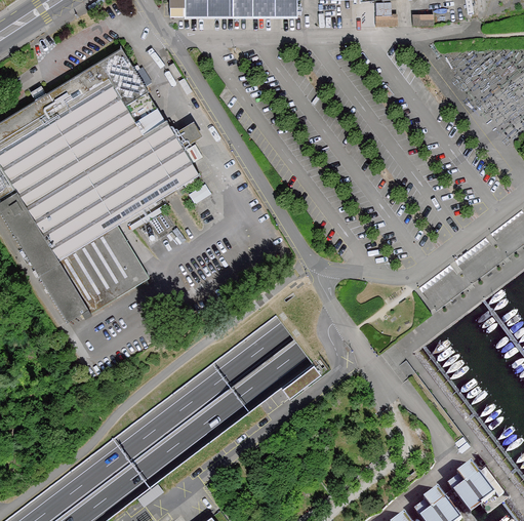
[(168,0),(169,15),(296,16),(295,0),(168,0)]
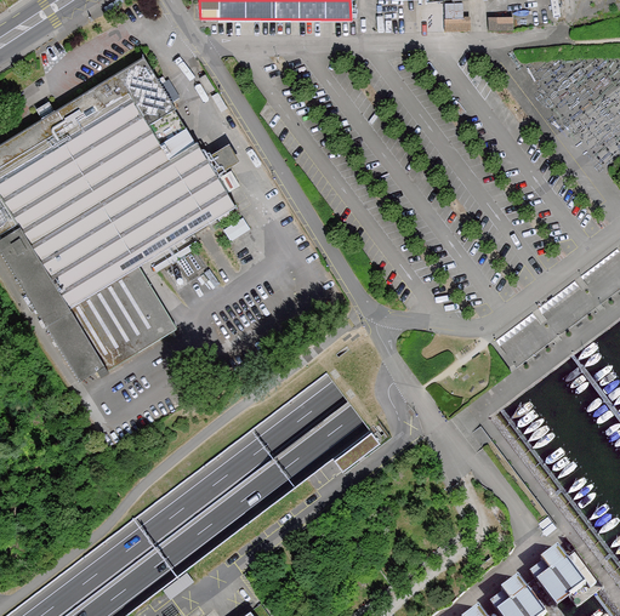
[(491,23),(516,22),(516,7),(490,9),(491,23)]
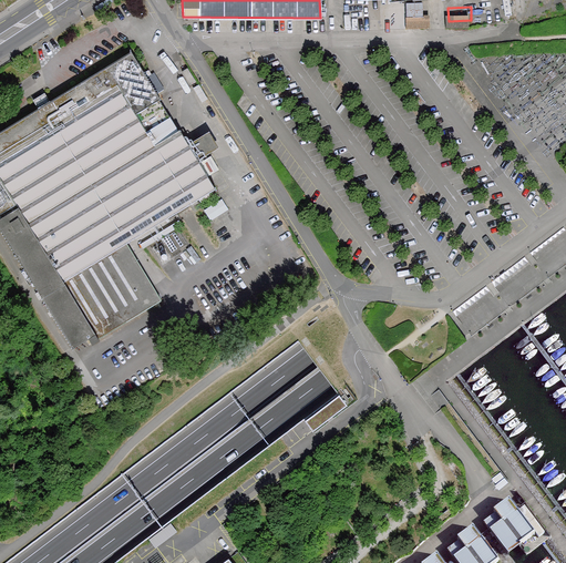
[(133,51),(0,131),(0,229),(73,350),(162,297),(127,242),(216,188),(199,161),(220,147),(209,129),(187,142),(133,51)]
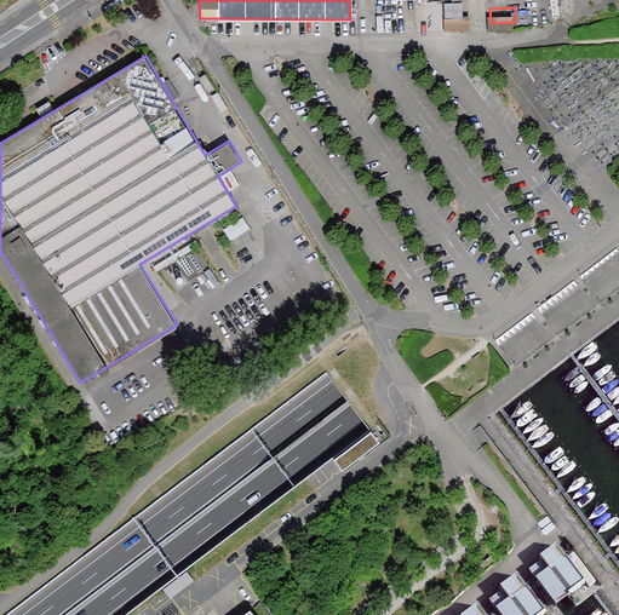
[(245,211),(227,223),(233,233),(251,219),(245,211)]
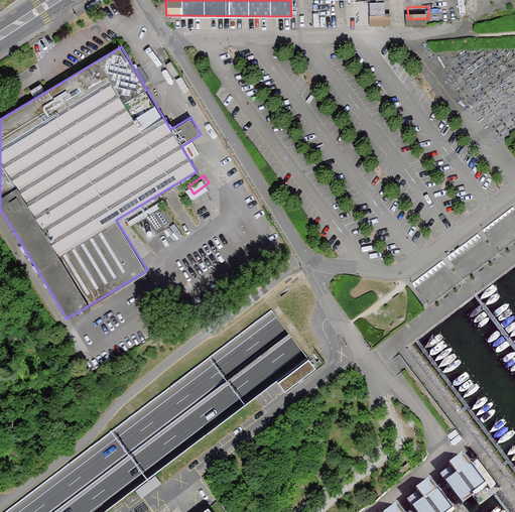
[(463,455),(439,474),(464,503),(487,484),(463,455)]
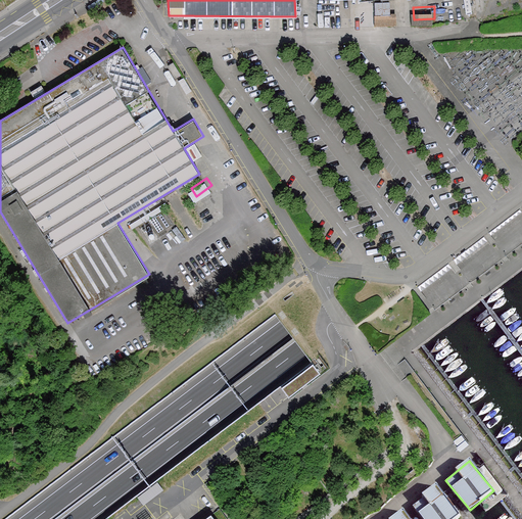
[(422,493),(412,502),(425,518),(449,518),(461,512),(435,477),(422,488),(422,493)]
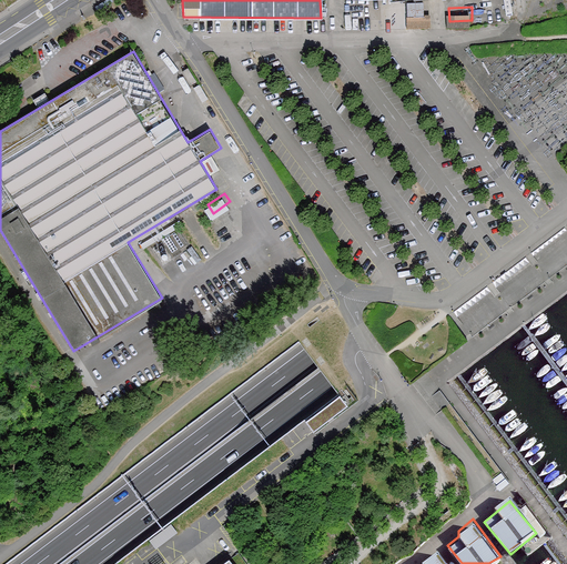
[(234,563),(228,554),(215,563),(234,563)]
